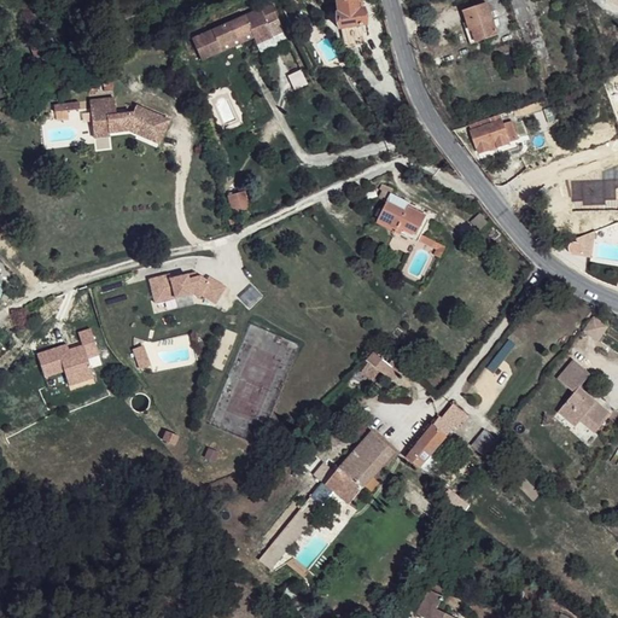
[(360,0),(334,0),(336,13),(338,29),(368,24),(366,6),(360,6),(360,0)]
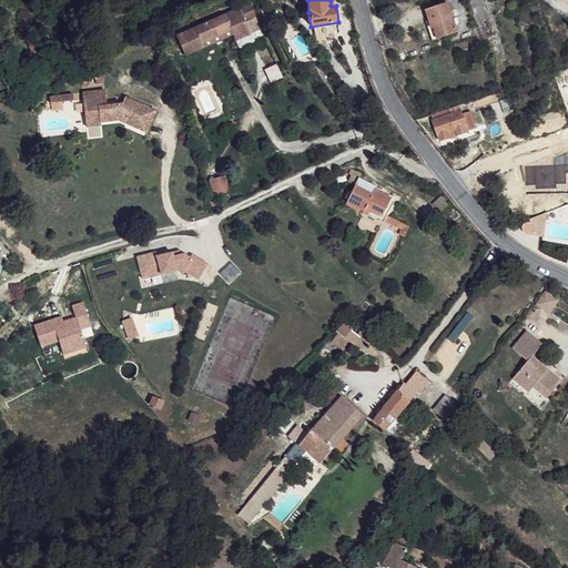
[(478,0),(467,0),(476,22),(485,19),(478,0)]
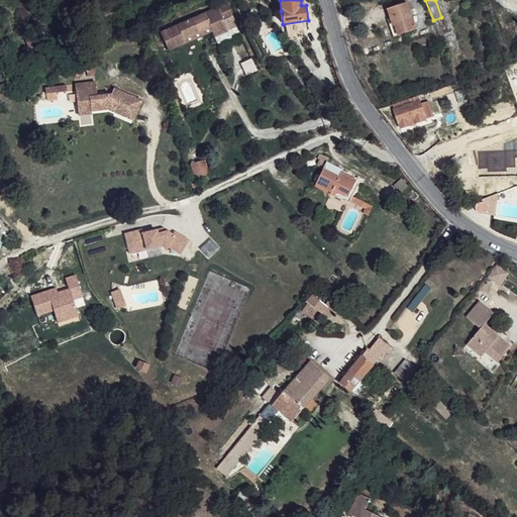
[(407,3),(386,10),(392,26),(394,25),(399,36),(416,29),(407,3)]
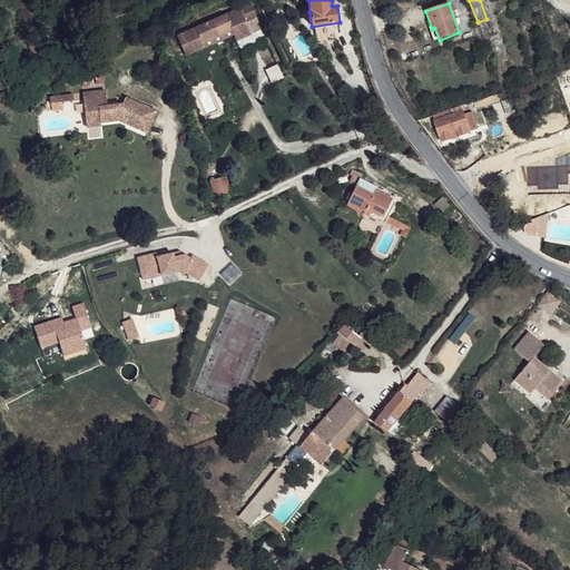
[(179,35),(188,56),(207,47),(205,42),(226,33),(225,30),(234,26),(237,35),(239,40),(254,35),(243,8),(179,35)]
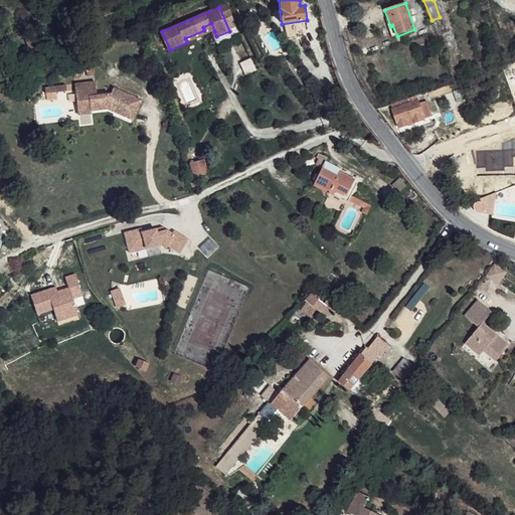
[(185,38),(187,42),(214,31),(211,23),(203,27),(204,30),(185,38)]
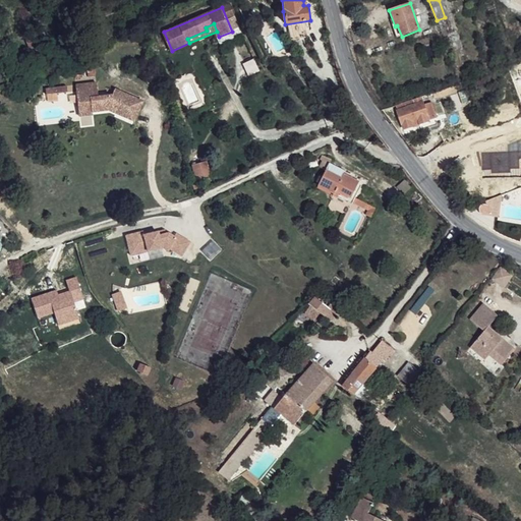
[(98,82),(77,84),(79,108),(93,106),(93,112),(115,110),(118,111),(117,114),(131,120),(135,121),(143,102),(116,90),(113,96),(100,97),(98,82)]
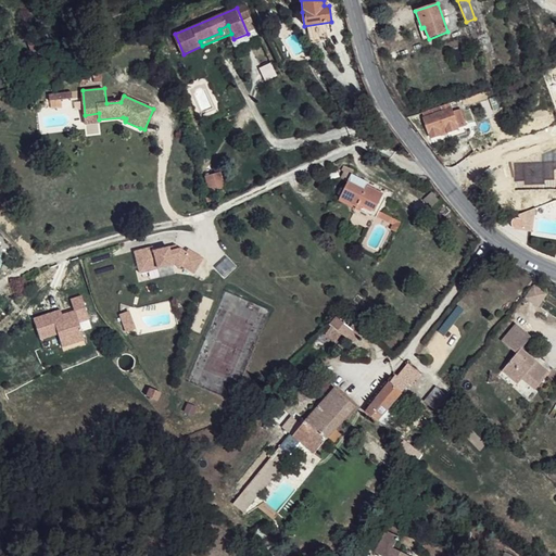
[(443,110),(424,116),(430,137),(449,130),(457,127),(466,125),(460,108),(452,111),(451,108),(443,110)]
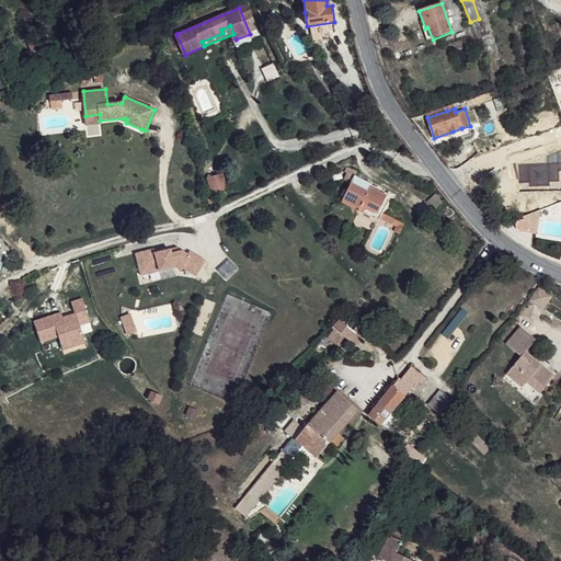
[(100,114),(86,116),(87,125),(119,122),(125,124),(124,126),(139,133),(141,129),(126,123),(127,119),(124,118),(100,121),(100,114)]
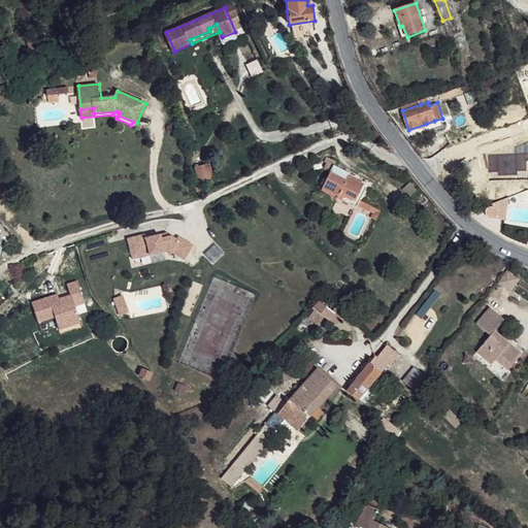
[(436,128),(434,121),(426,124),(428,131),(436,128)]
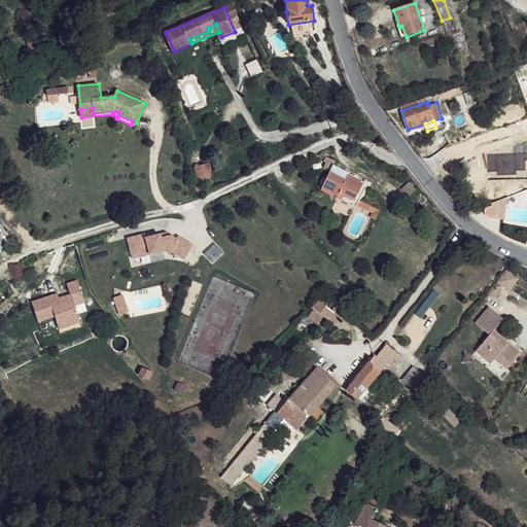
[(213,177),(209,163),(195,166),(199,181),(213,177)]
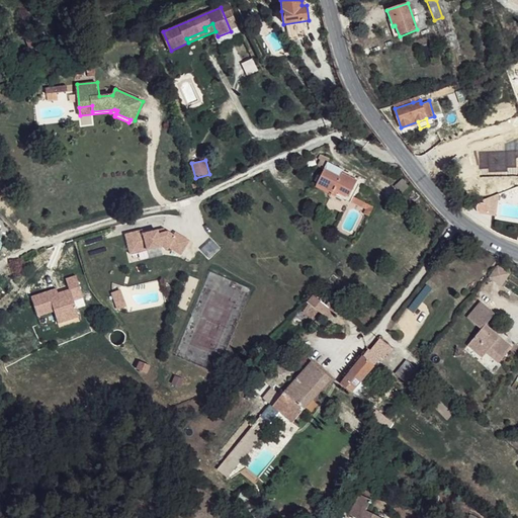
[(328,162),(322,173),(315,187),(332,196),(335,190),(349,197),(358,177),(344,170),(328,162)]
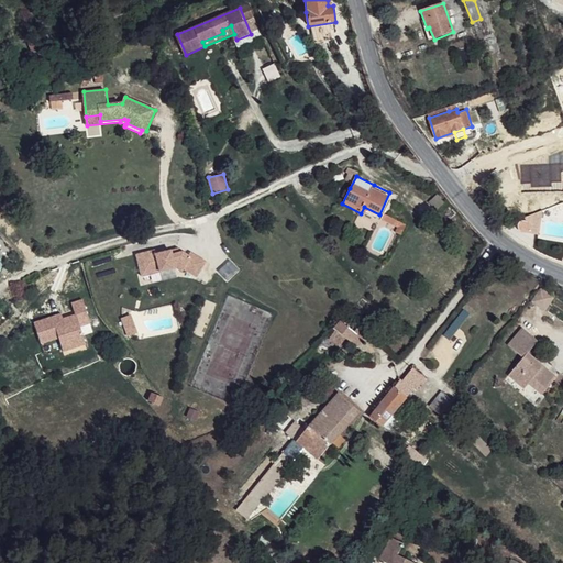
[(528,230),(523,231),(539,234),(543,210),(521,218),(523,221),(528,221),(530,224),(528,230)]
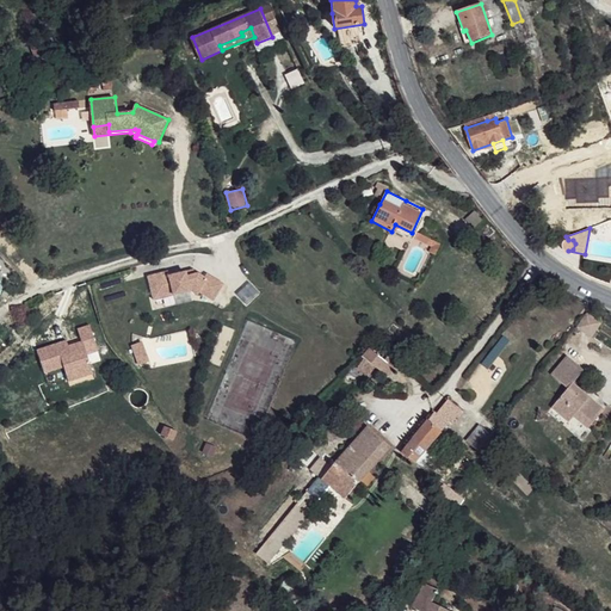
[(434,252),(439,244),(419,234),(414,242),(434,252)]
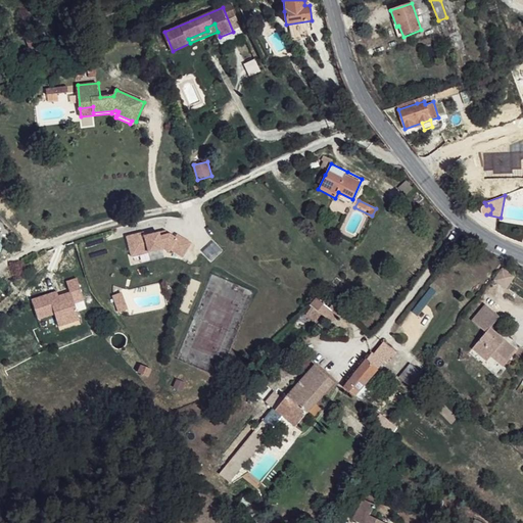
[(143,233),(126,237),(131,256),(162,249),(169,252),(170,250),(182,257),(190,243),(176,235),(174,238),(169,234),(165,235),(158,237),(157,233),(144,236),(143,233)]
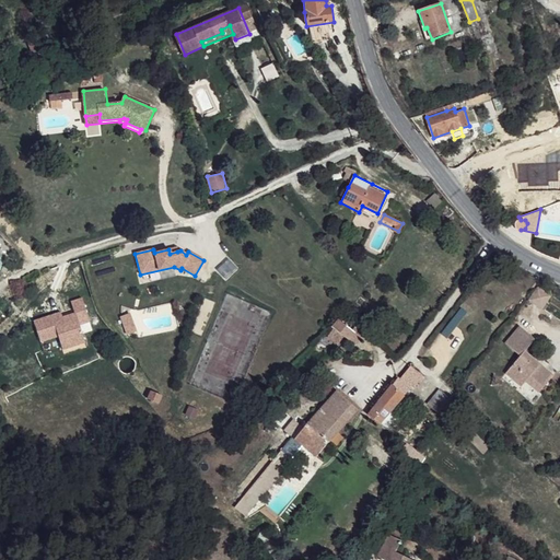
[(60,311),(33,319),(39,340),(58,335),(61,348),(84,341),(79,324),(89,321),(81,298),(70,301),(74,312),(76,316),(62,319),(60,311)]
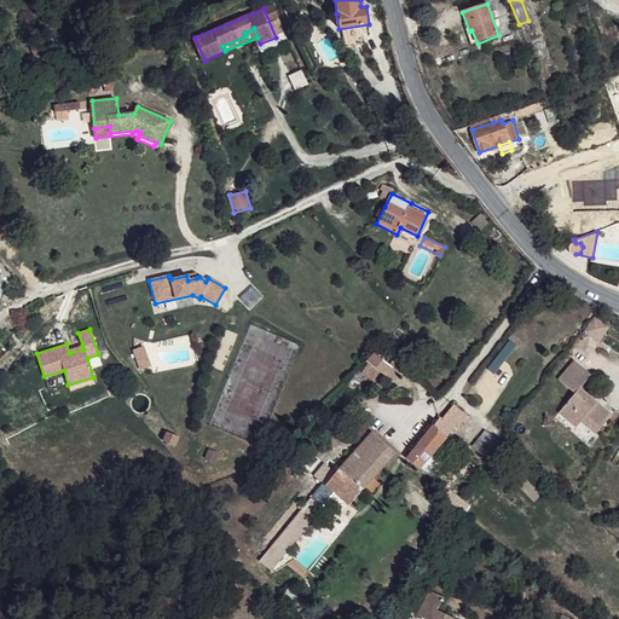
[(143,345),(132,350),(139,369),(151,364),(143,345)]
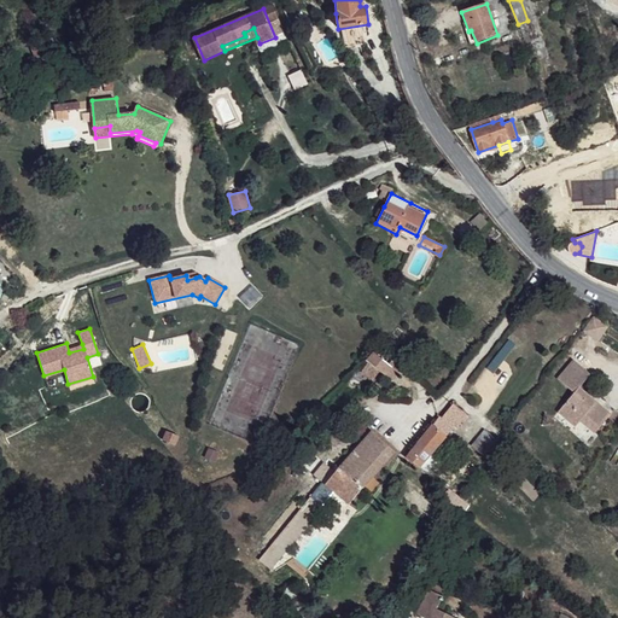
[(374,353),(367,362),(368,363),(362,372),(373,380),(379,373),(391,384),(400,374),(392,369),(396,365),(390,360),(386,363),(374,353)]
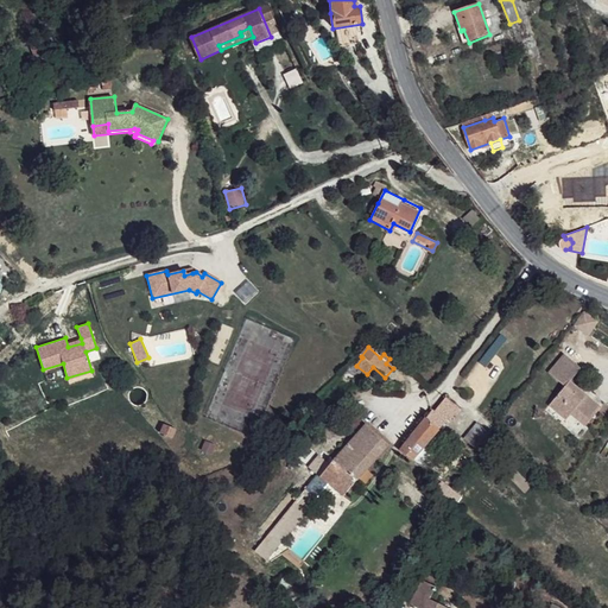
[(588,363),(572,349),(556,368),(571,382),(588,363)]
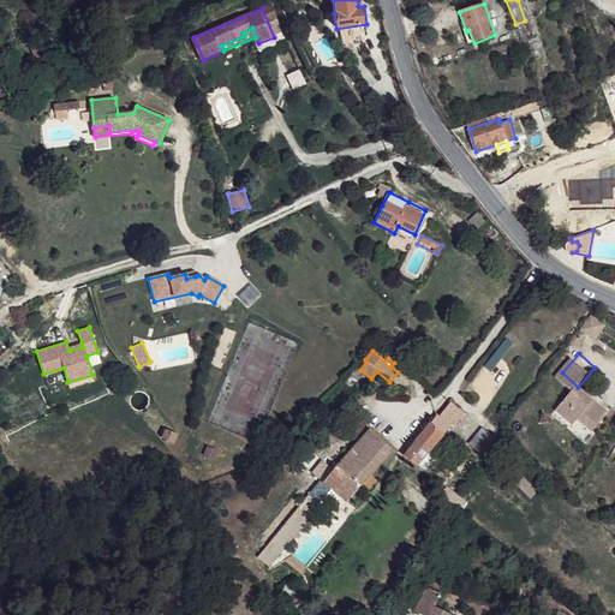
[(586,394),(578,387),(557,410),(566,417),(586,394)]
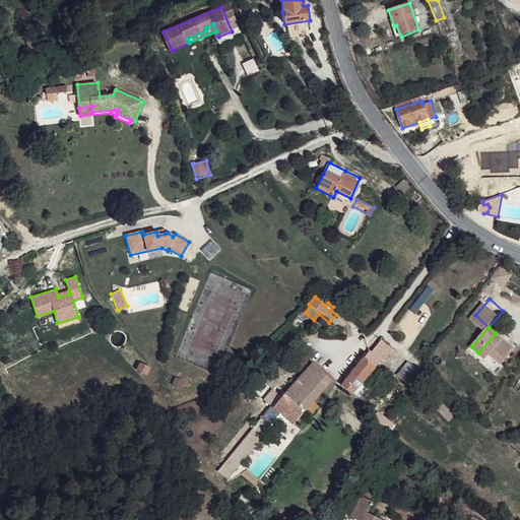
[(508,344),(496,333),(478,352),(484,360),(489,354),(495,359),(504,348),(508,344)]
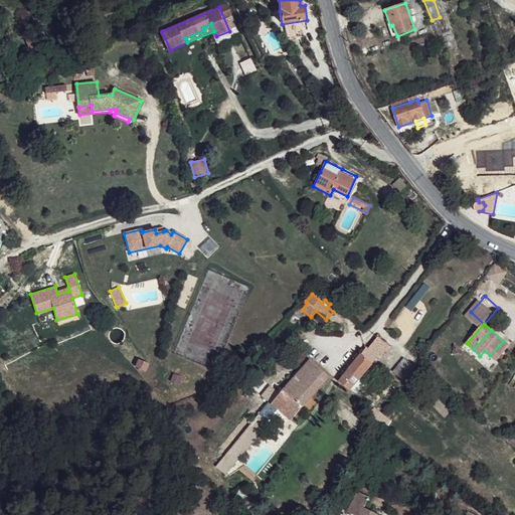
[(384,343),(377,337),(368,349),(377,357),(378,358),(386,349),(382,345),(384,343)]
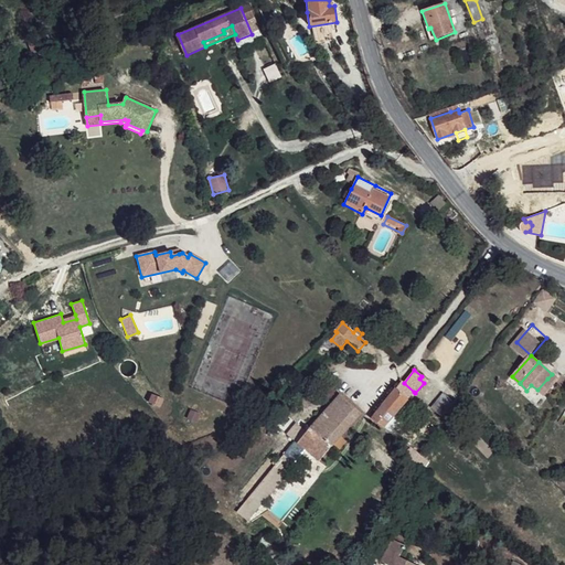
[(554,385),(547,379),(537,390),(544,395),(554,385)]
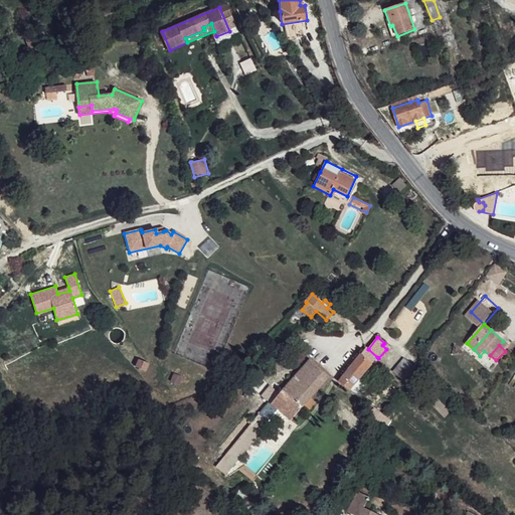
[(368,349),(365,348),(360,355),(371,363),(377,357),(368,349)]
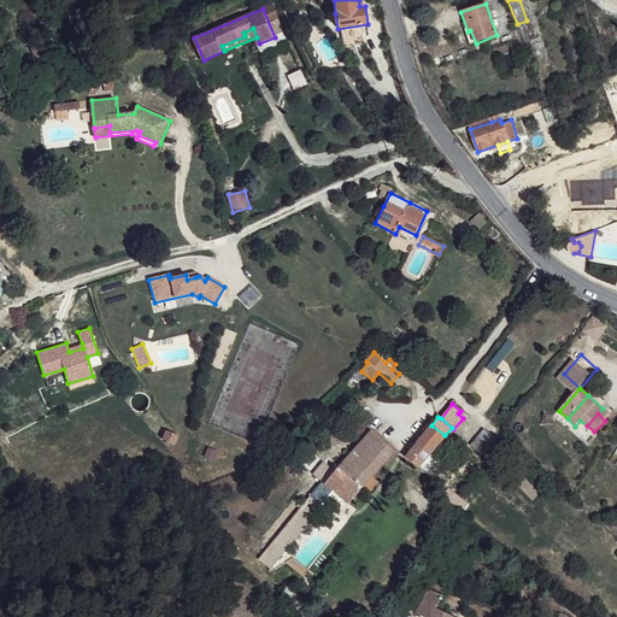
[(397,450),(370,425),(352,446),(334,466),(323,479),(351,503),(397,450)]
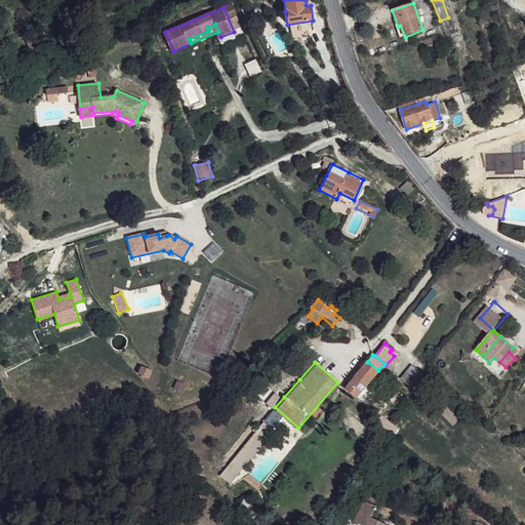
[(378,370),(367,362),(348,386),(346,390),(357,398),(379,372),(378,370)]
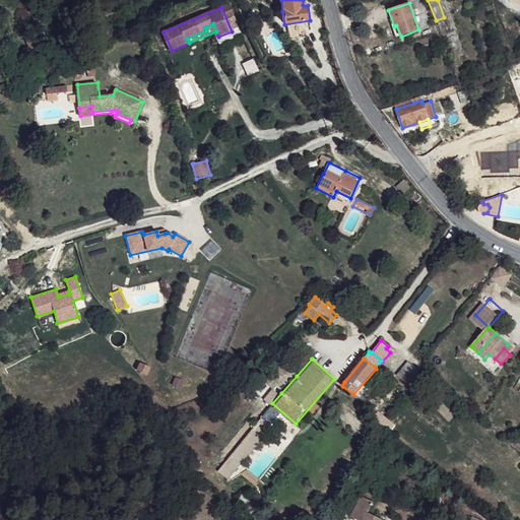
[(415,371),(405,363),(400,370),(410,378),(415,371)]
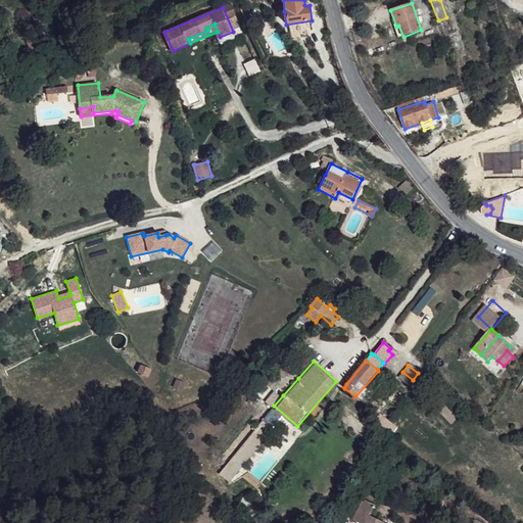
[(148,369),(140,366),(137,374),(145,377),(148,369)]
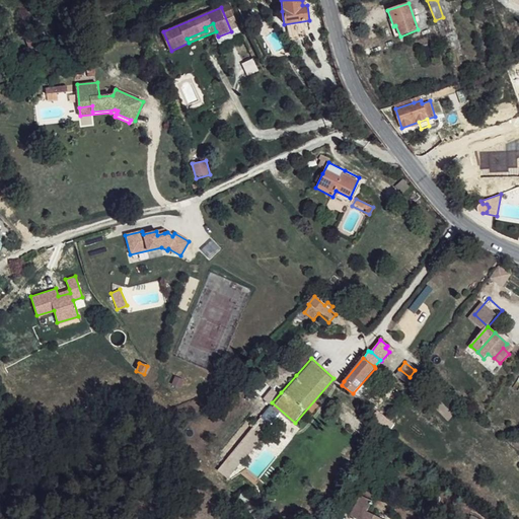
[(410,377),(399,369),(395,375),(405,383),(410,377)]
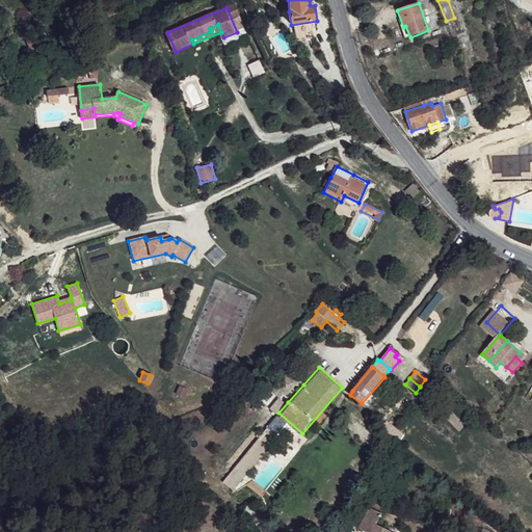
[(303,384),(300,381),(285,400),(288,402),(303,384)]
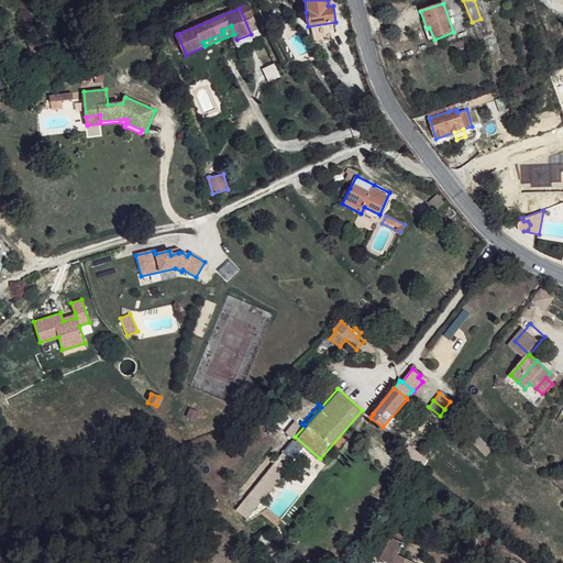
[(277,540),(266,533),(258,544),(269,551),(277,540)]
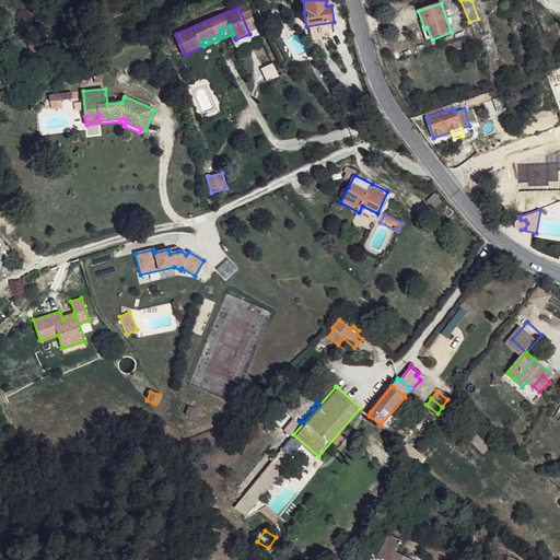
[(401,548),(388,541),(381,557),(386,559),(416,559),(399,551),(401,548)]
